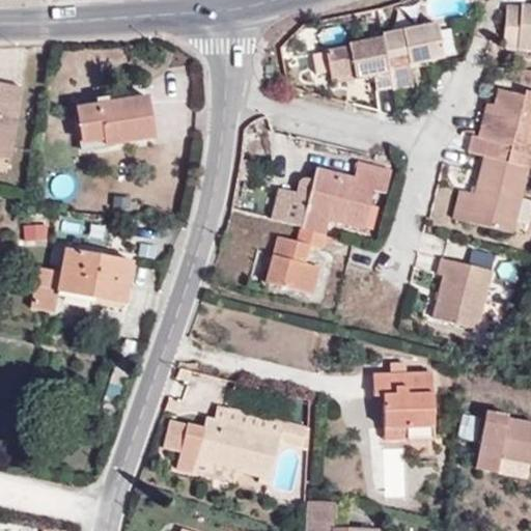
[(530,50),(530,4),(522,4),(522,6),(507,5),(504,38),(506,38),(506,48),(530,50)]
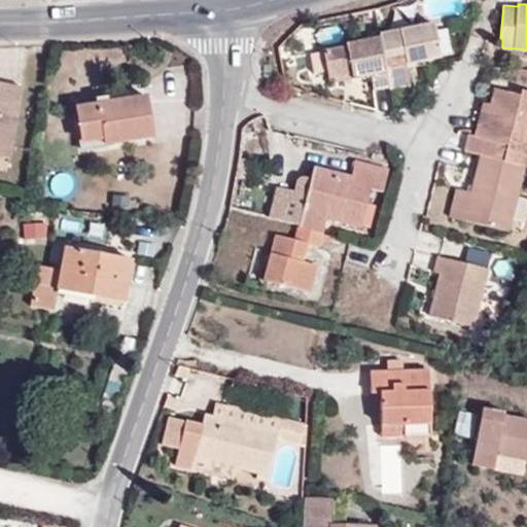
[(387,72),(390,89),(411,85),(407,63),(441,56),(434,24),(380,35),(380,36),(387,72)]
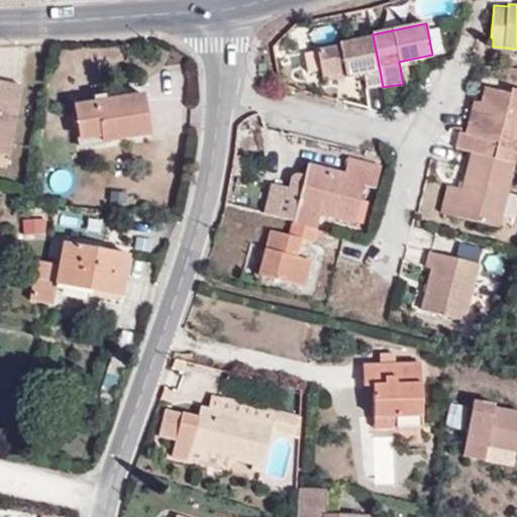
[(347,77),(380,71),(373,35),(340,42),(340,44),(318,49),(323,76),(346,71),(347,77)]
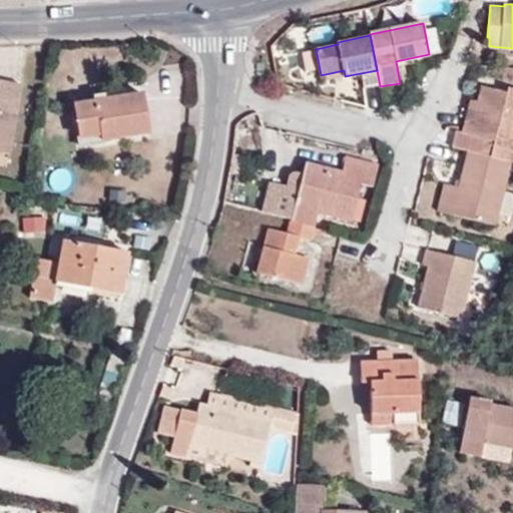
[(319,68),(316,49),(301,51),(306,71),(319,68)]
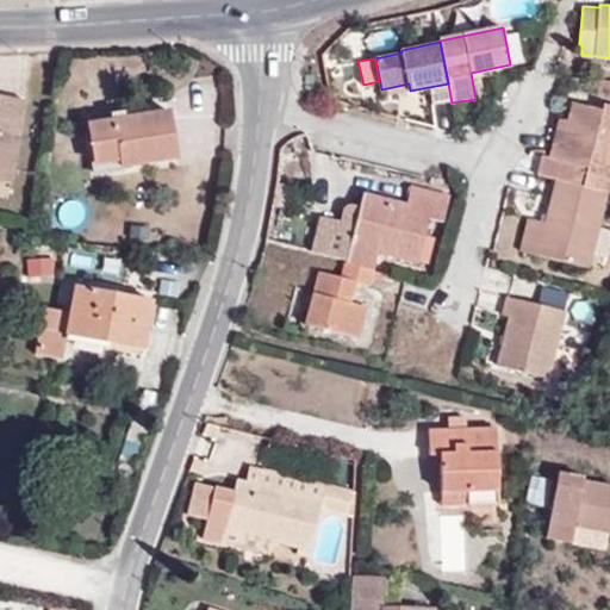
[(409,83),(381,89),(383,97),(410,91),(409,83)]
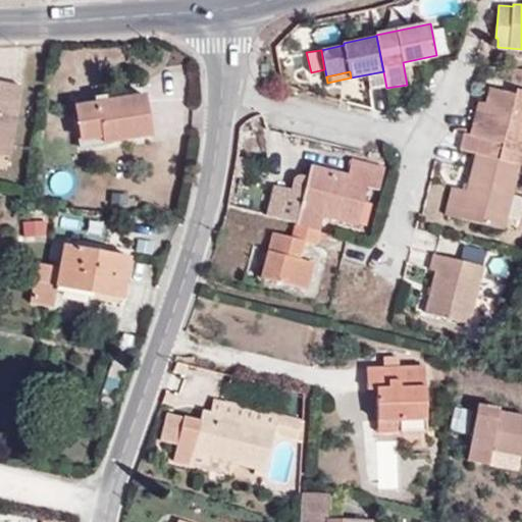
[(0,155),(9,157),(21,85),(0,81),(0,155)]
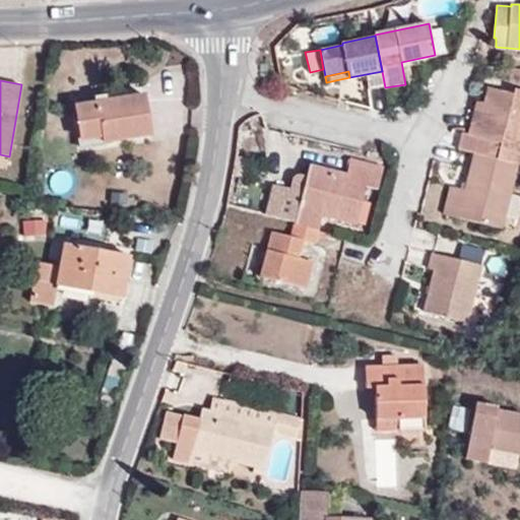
[(517,165),(519,165),(519,89),(515,88),(513,93),(489,87),(484,104),(476,102),(469,133),(463,132),(459,149),(475,154),(517,165)]
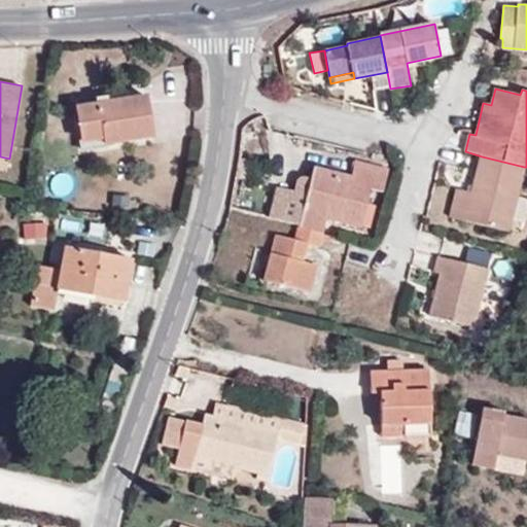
[(153,136),(146,96),(77,107),(83,147),(153,136)]
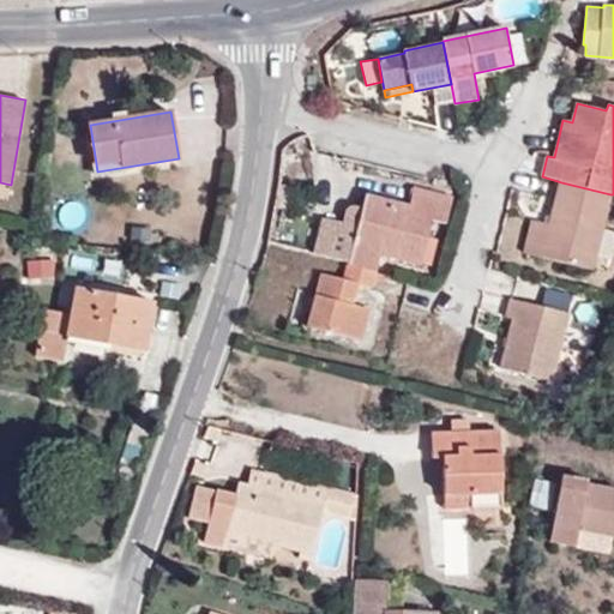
[(591,270),(611,194),(561,182),(551,224),(533,220),(524,253),(591,270)]
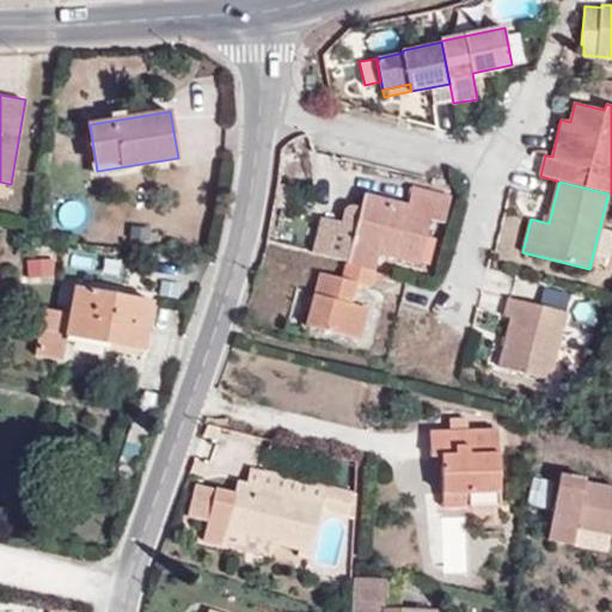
[(346,210),(332,258),(346,262),(362,267),(374,270),(379,256),(418,264),(420,263),(430,264),(438,240),(427,237),(430,220),(445,222),(451,196),(414,187),(409,206),(365,195),(361,208),(349,207),(346,210)]
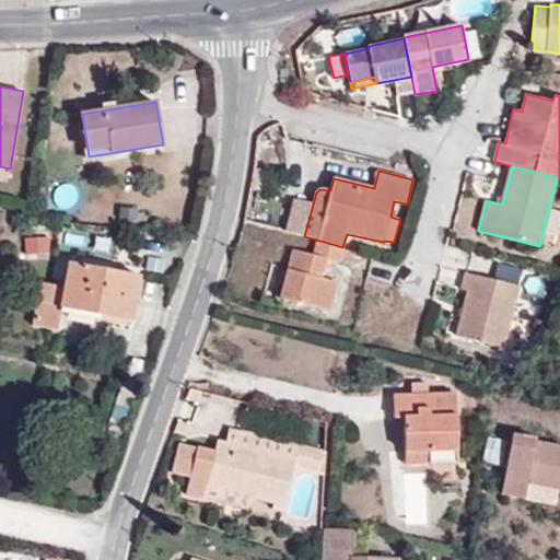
[(331,244),(316,240),(313,254),(294,249),(290,267),(281,298),(330,311),(338,281),(322,277),(331,244)]
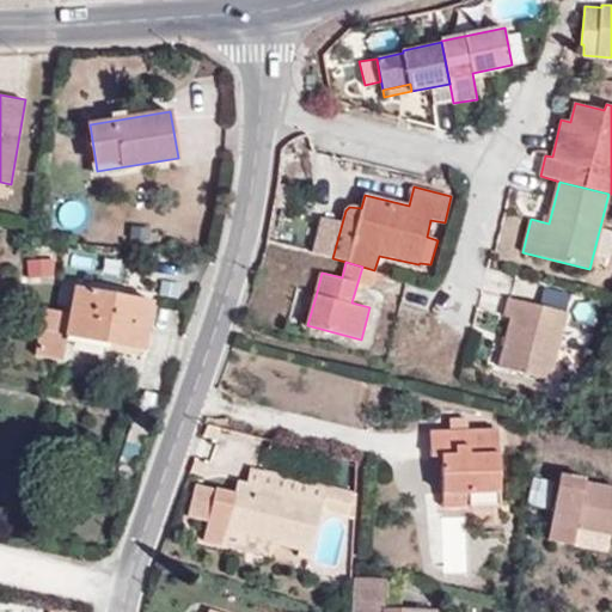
[(297,286),(287,320),(307,325),(317,292),(297,286)]
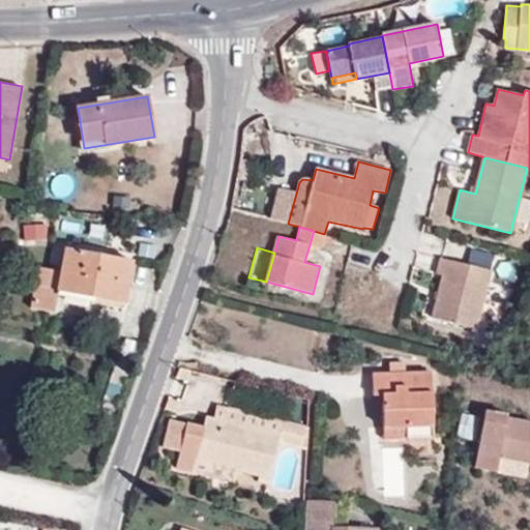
[(60,271),(39,266),(32,307),(53,312),(56,291),(124,302),(131,261),(64,248),(60,271)]
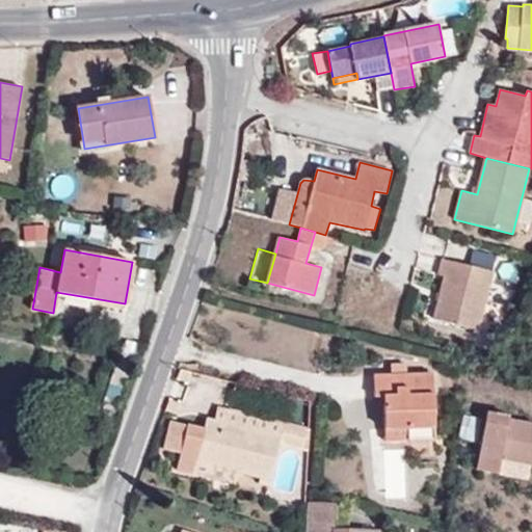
[(478,329),(491,271),(443,259),(439,275),(445,276),(433,319),(478,329)]
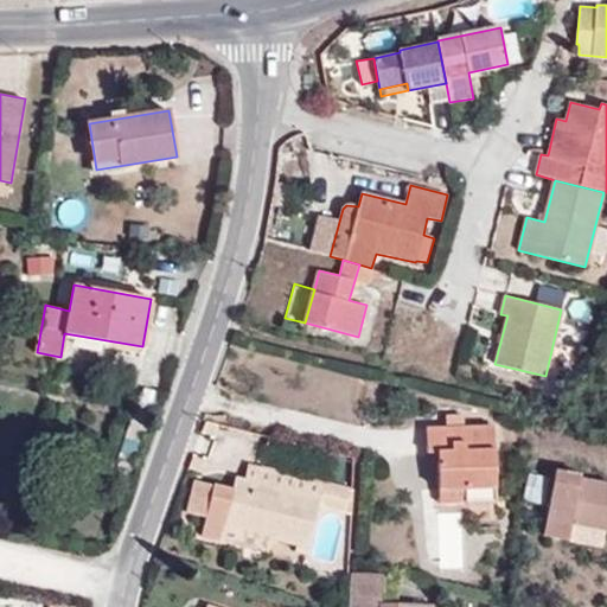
[(498,502),(494,425),(466,426),(464,414),(447,414),(447,426),(427,427),(427,452),(438,452),(440,504),(498,502)]
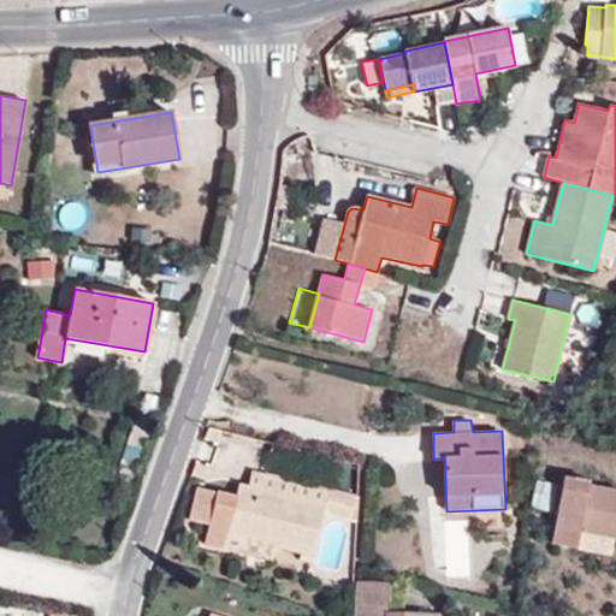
[(261,475),(258,490),(326,507),(330,492),(261,475)]
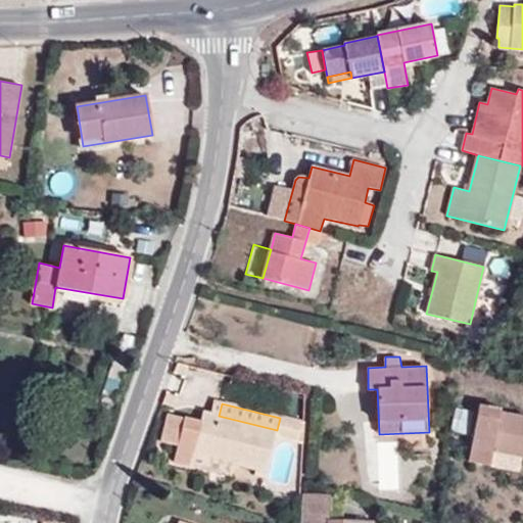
[(522,415),(501,412),(502,409),(479,405),(468,461),(490,465),(493,453),(522,457),(522,415)]
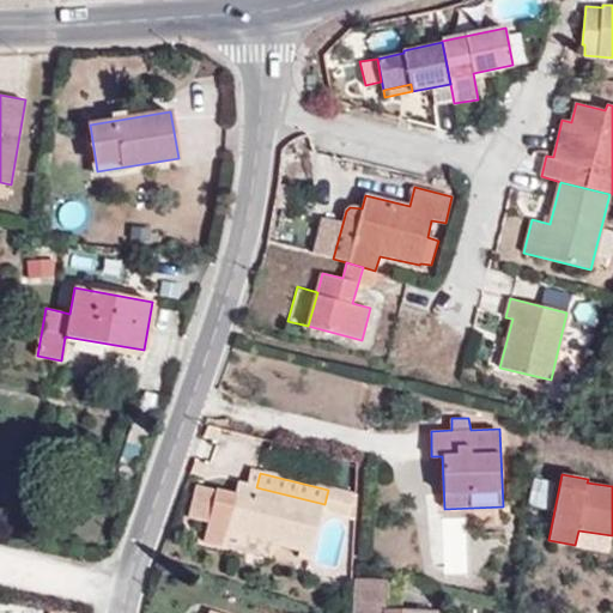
[(325,504),(256,487),(238,483),(235,495),(196,485),(188,517),(208,523),(204,540),(271,557),(274,545),(313,553),(325,504)]
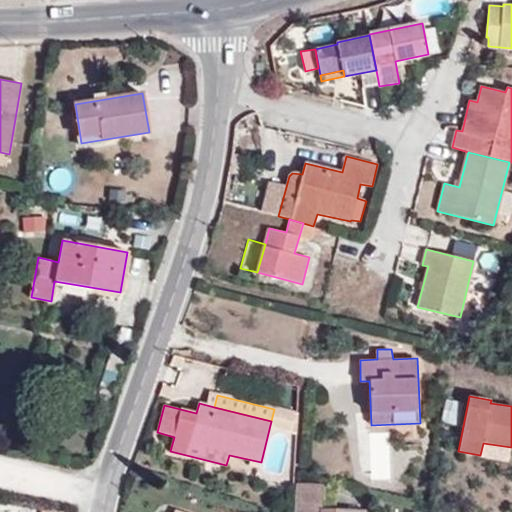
[(298,435),(299,415),(274,409),(271,421),(270,429),(298,435)]
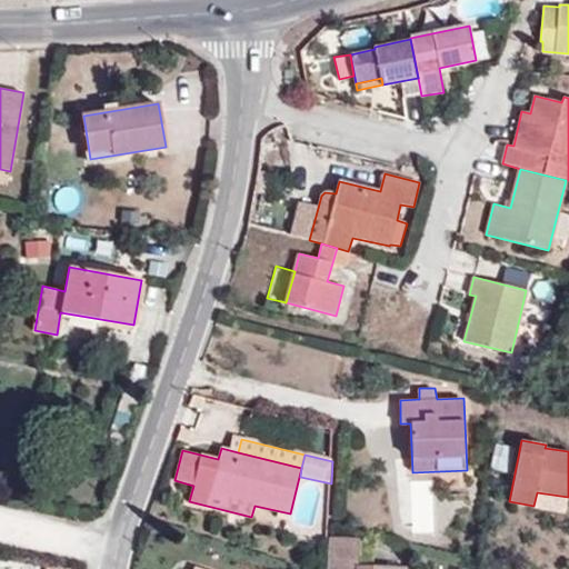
[(405,568),(406,566),(359,565),(360,542),(330,540),(329,568),(405,568)]
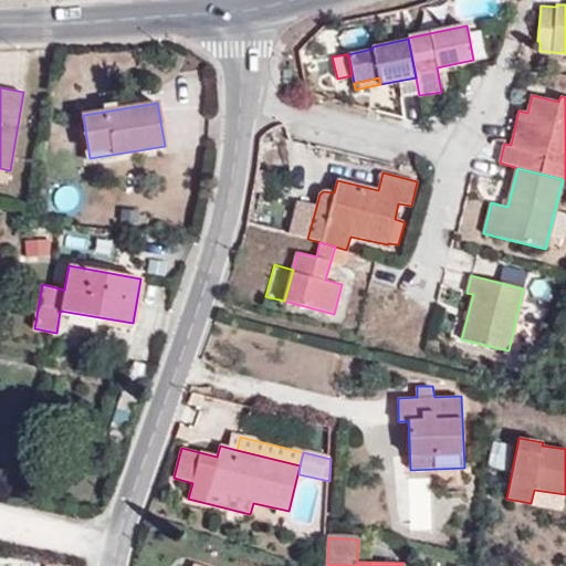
All buildings are outlined.
